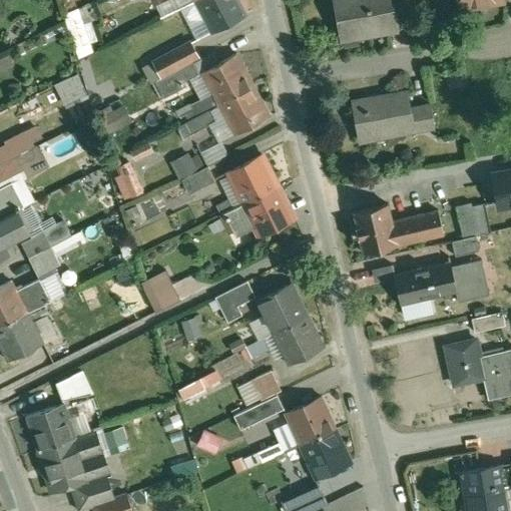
[(194,0),(180,8),(185,18),(193,13),(197,21),(203,18),(194,0)]
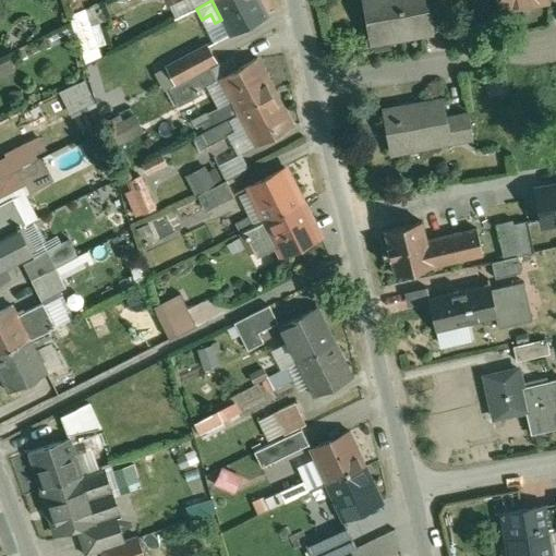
[(258,0),(212,0),(221,20),(229,33),(266,14),(258,0)]
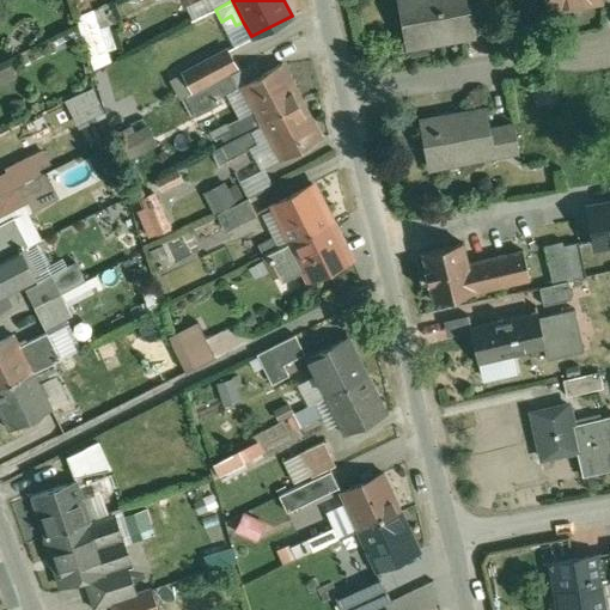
[(395,0),(403,46),(429,41),(428,34),(470,26),(467,0),(395,0)]
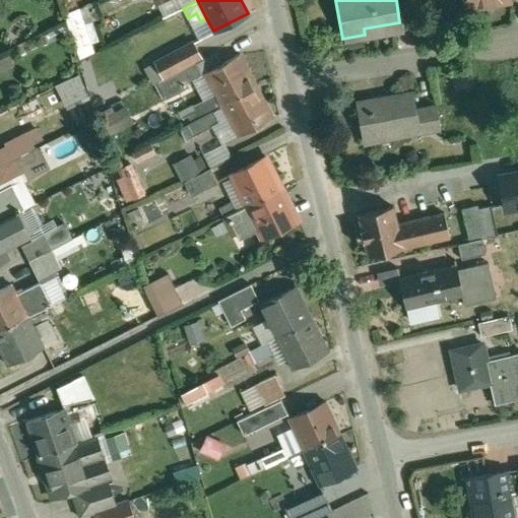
[(413,0),(396,0),(399,22),(400,28),(418,25),(413,0)]
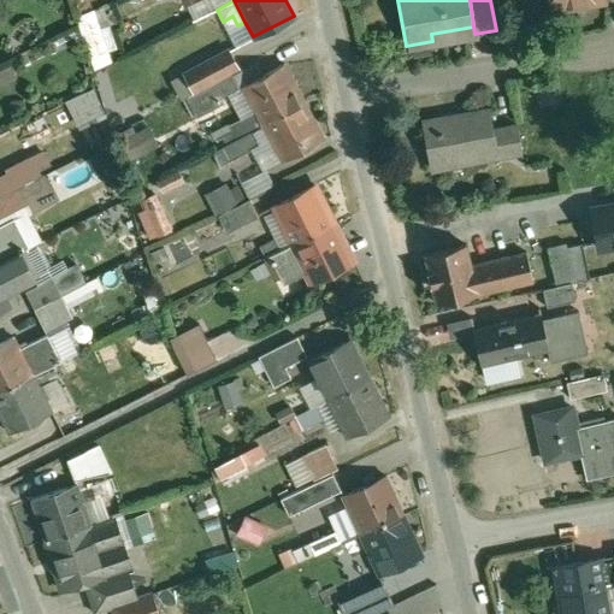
[(105,64),(95,24),(106,22),(101,7),(71,16),(86,69),(105,64)]
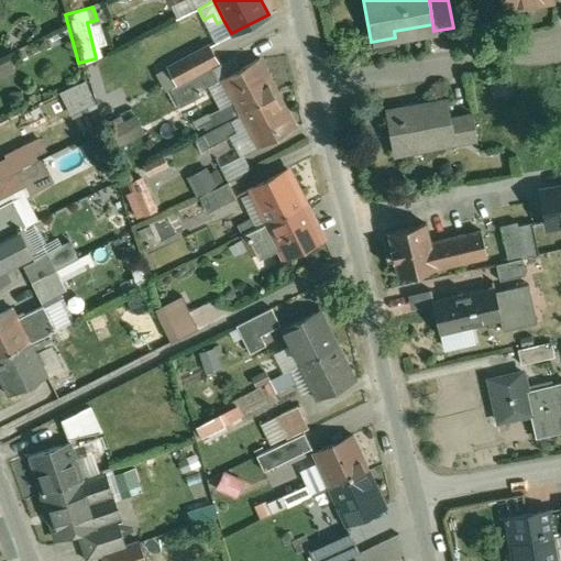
[(207,47),(168,67),(177,85),(210,67),(216,64),(207,47)]
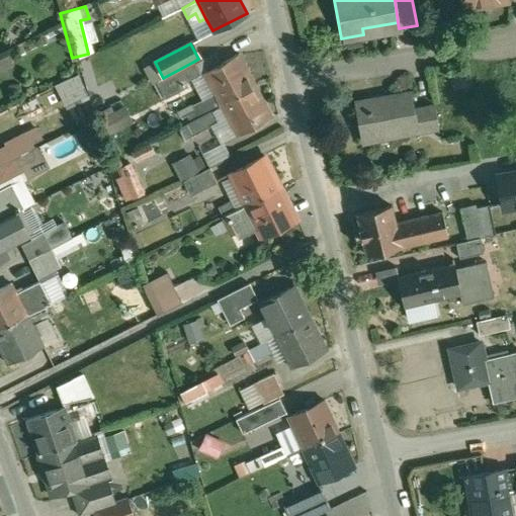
[(200,75),(191,80),(202,100),(215,93),(220,103),(221,104),(254,86),(238,55),(200,75)]
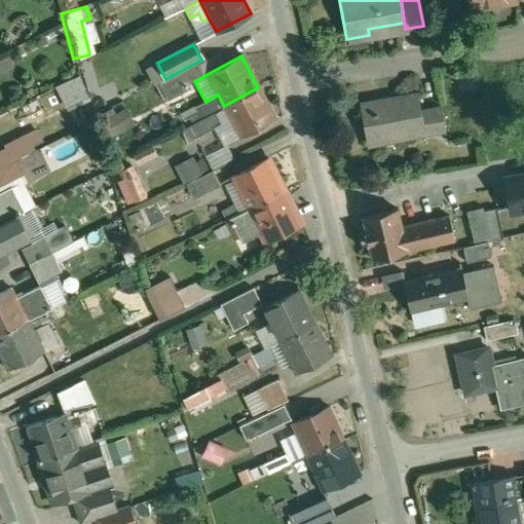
[(165,79),(158,82),(166,99),(188,87),(187,84),(194,81),(203,76),(196,63),(165,79)]
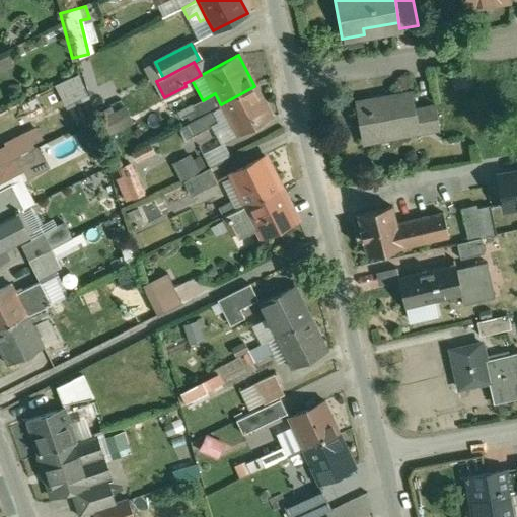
[(254,86),(221,104),(236,135),(271,116),(254,86)]
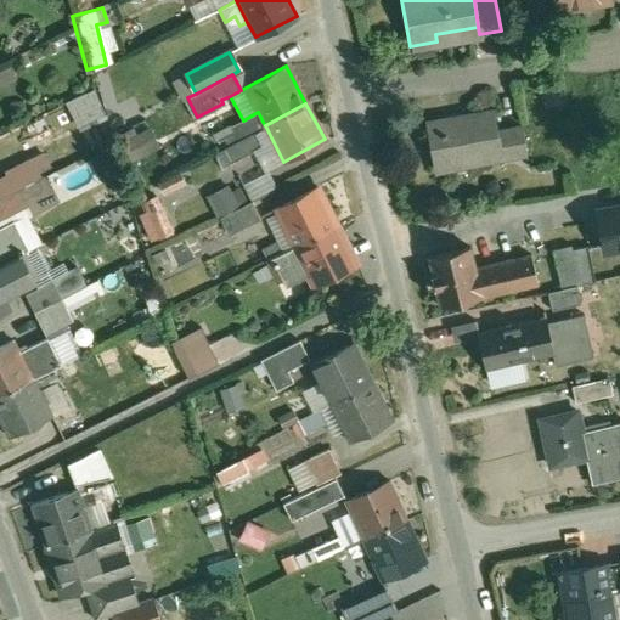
[(243,120),(230,127),(236,139),(264,124),(258,112),(243,120)]
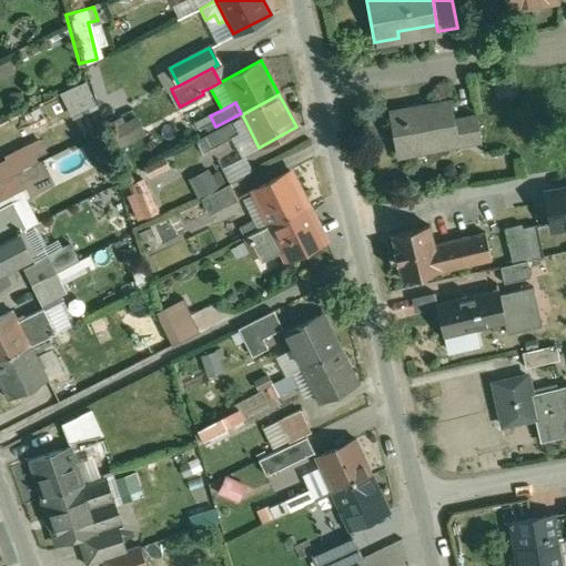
[(448,102),(388,113),(395,154),(455,143),(456,147),(457,147),(452,119),(448,102)]
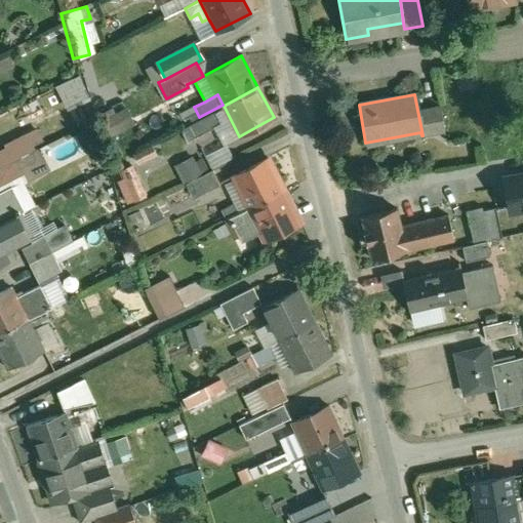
[(194,107),(178,115),(184,125),(199,117),(194,107)]
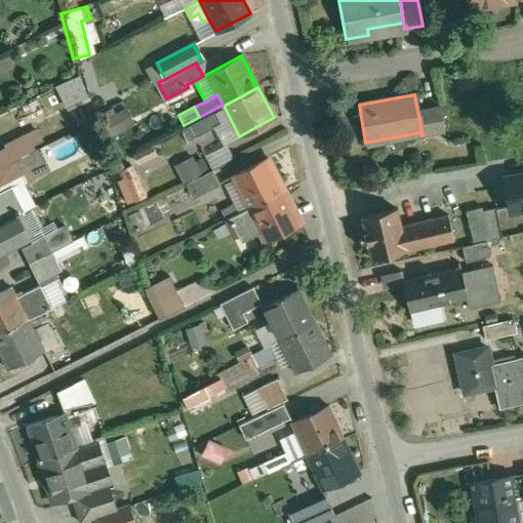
[(439,107),(417,110),(423,135),(443,131),(439,107)]
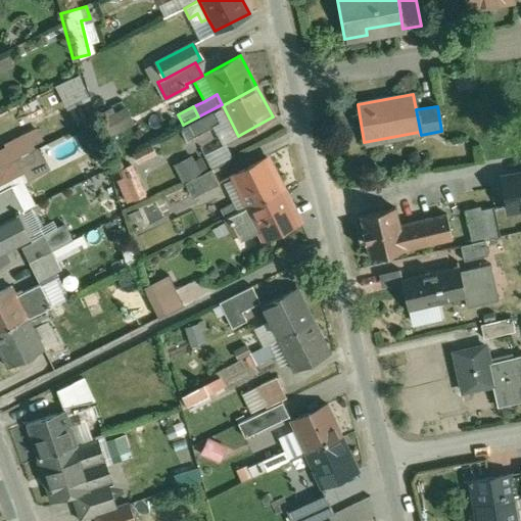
[(129,126),(121,108),(108,113),(106,108),(93,114),(103,137),(129,126)]
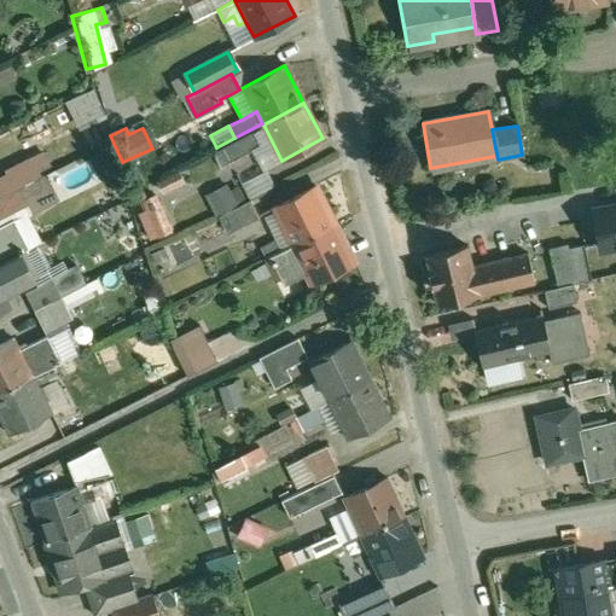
[(257,131),(214,154),(221,168),(265,144),(257,131)]
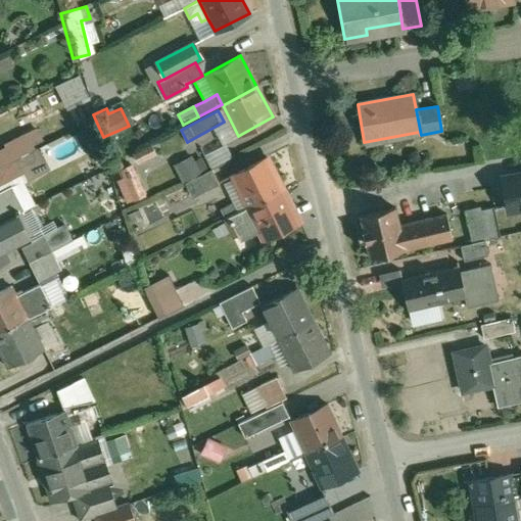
[(20,136),(4,144),(6,147),(0,149),(0,167),(29,152),(20,136)]
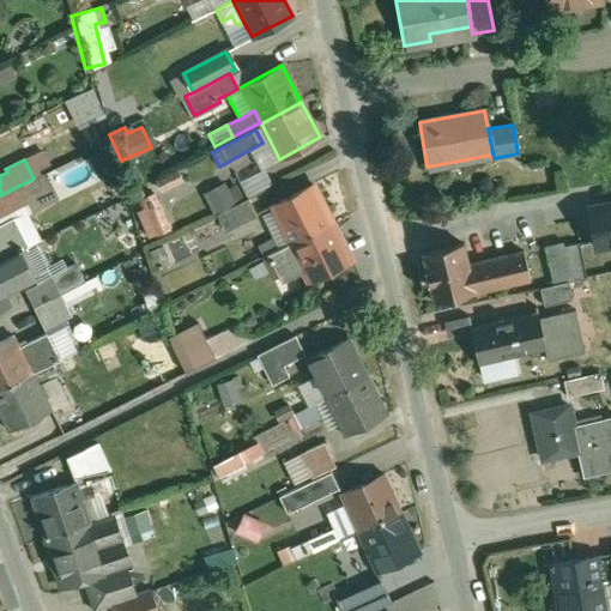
[(255,171),(231,180),(236,197),(261,187),(255,171)]
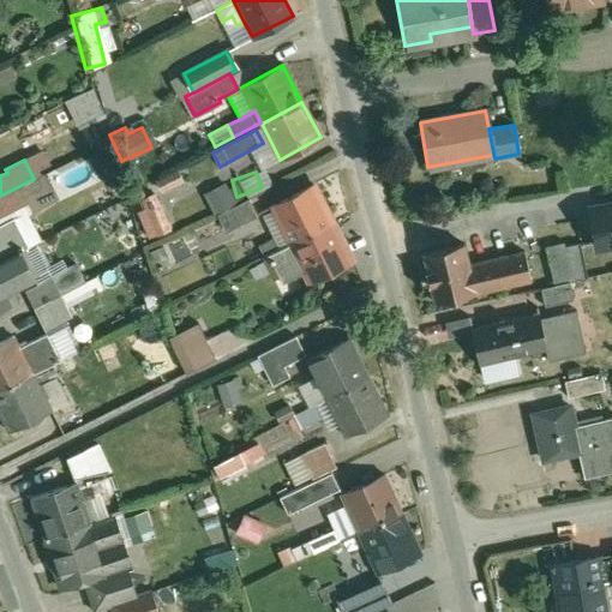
[(312,186),(271,207),(289,245),(331,223),(312,186)]
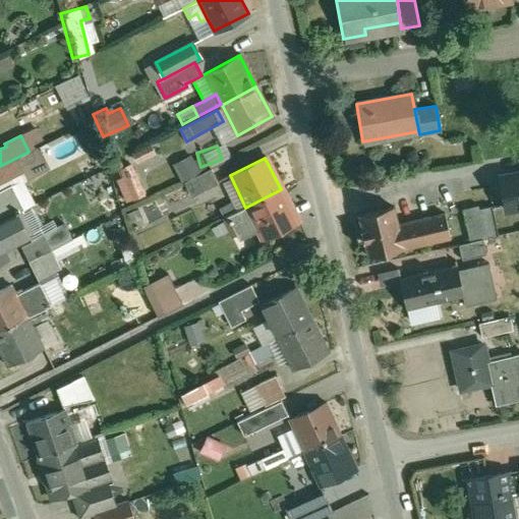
[(17,162),(0,170),(0,184),(23,173),(17,162)]
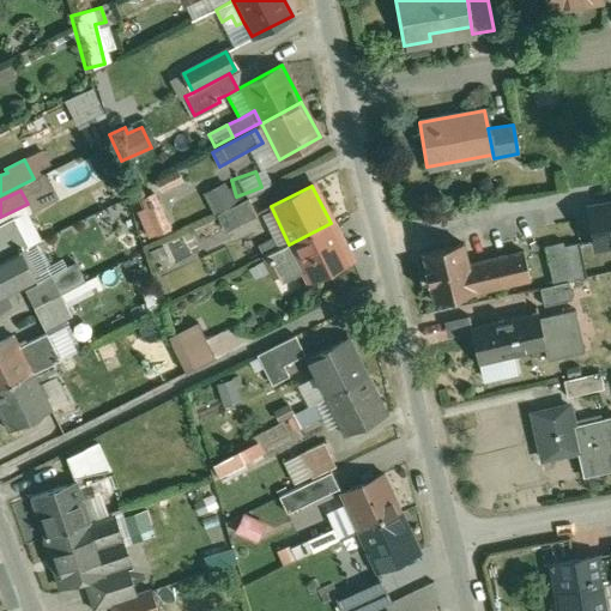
[(147,192),(127,201),(143,239),(163,230),(147,192)]
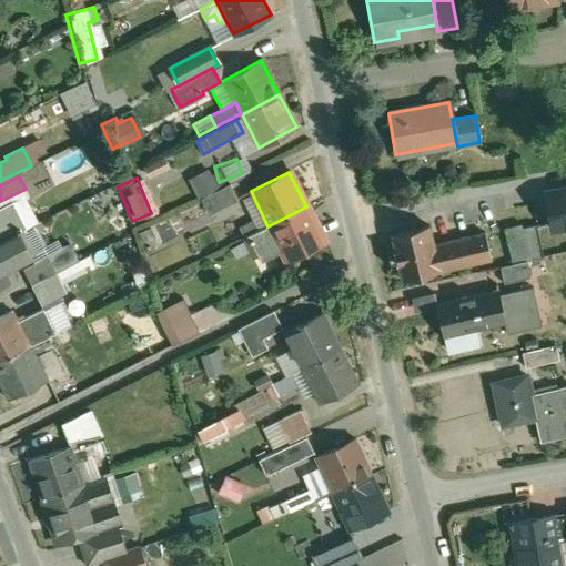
[(565,183),(537,189),(545,232),(565,228),(565,183)]
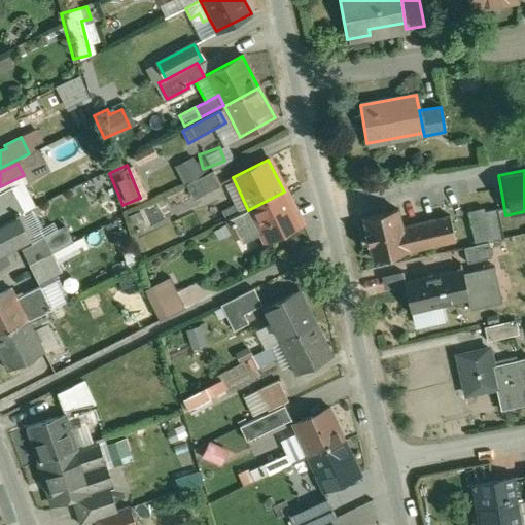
[(212,171),(186,184),(194,197),(219,183),(212,171)]
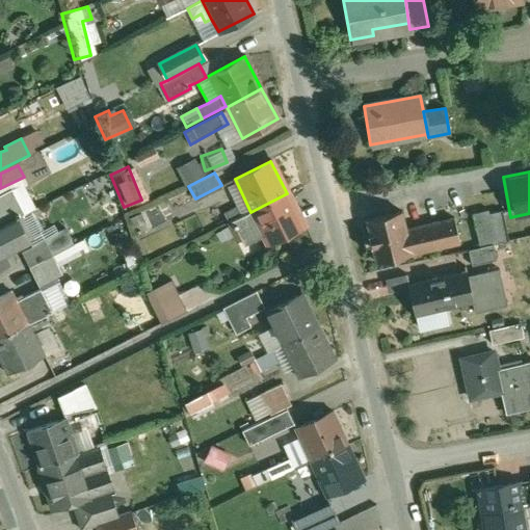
[(0,226),(21,215),(8,190),(0,194),(0,226)]
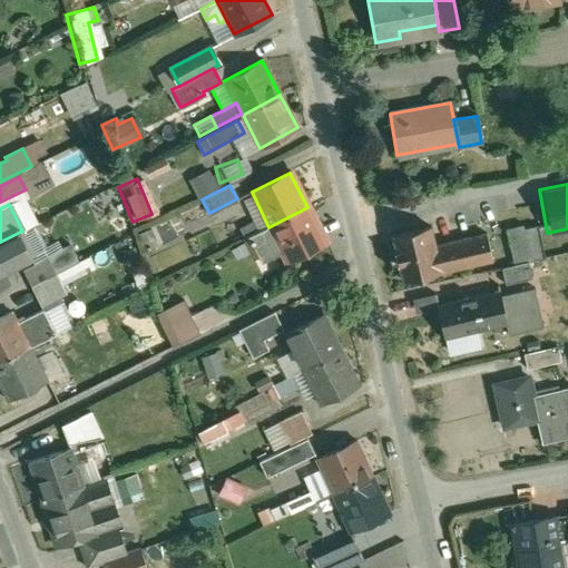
[(268,227),(247,237),(258,258),(278,247),(286,263),(325,243),(309,207),(307,207),(268,227)]
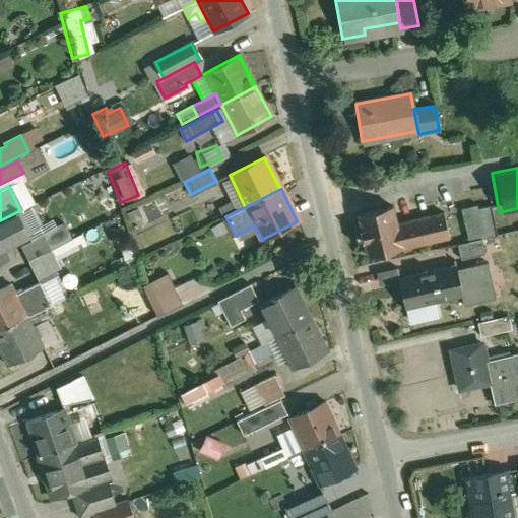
[(490,203),(461,210),(468,242),(480,240),(497,236),(490,203)]
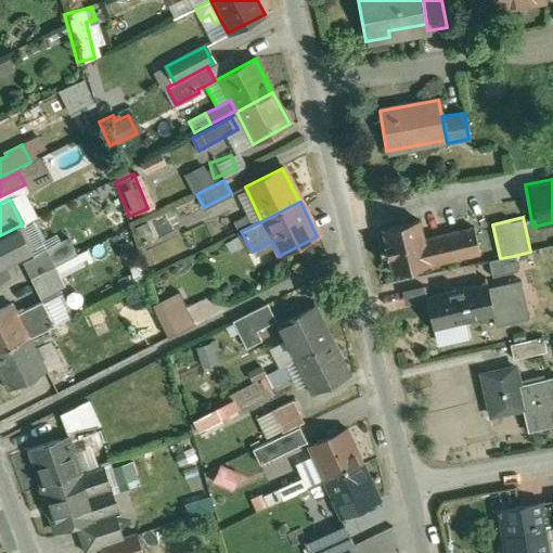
[(420,221),(383,230),(386,245),(378,246),(382,262),(389,261),(393,275),(429,267),(424,241),(420,221)]
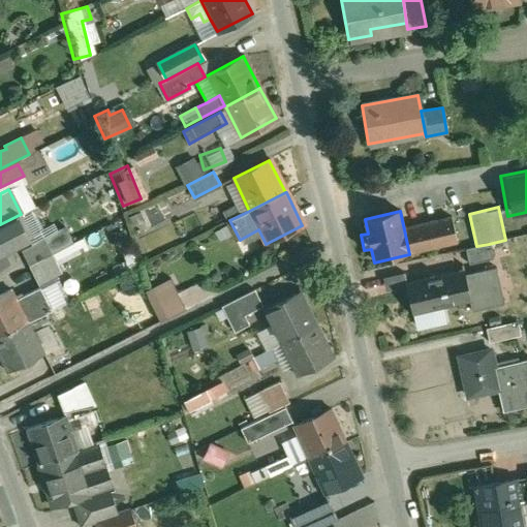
[(21,214),(0,224),(0,267),(11,260),(6,250),(29,239),(19,218),(22,216),(21,214)]
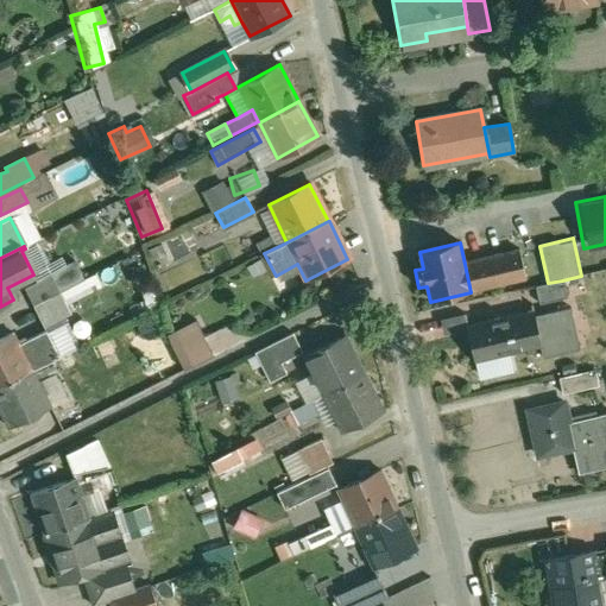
[(519,251),(465,264),(471,292),(525,279),(519,251)]
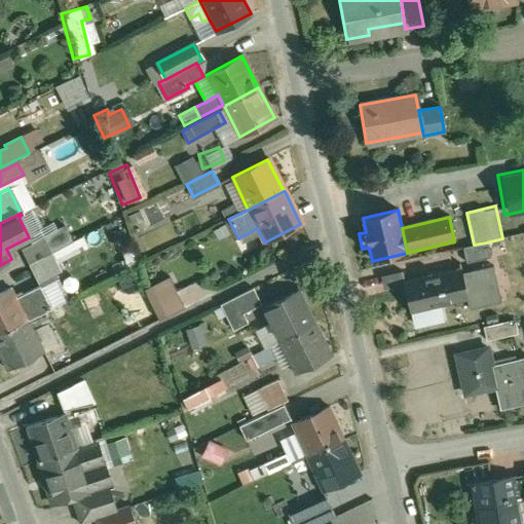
[(44,237),(22,249),(30,263),(51,252),(44,237)]
